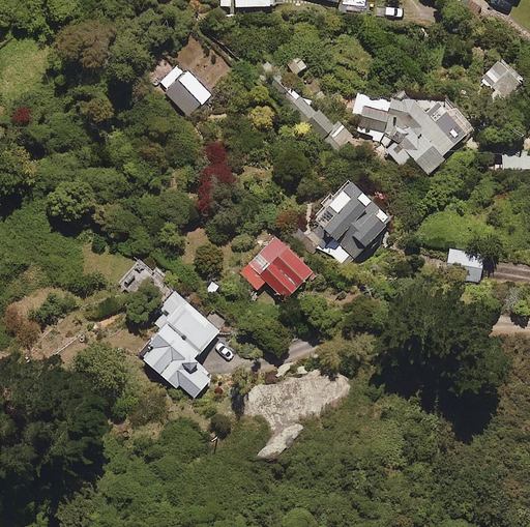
[(298,55),(286,63),(296,79),(308,69),(298,55)]
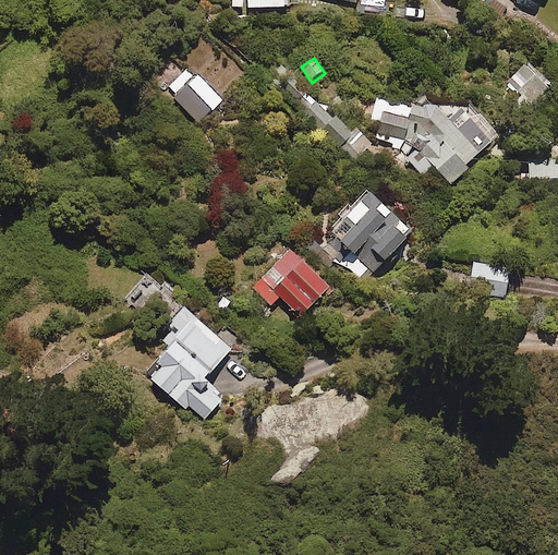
[(554,91),(523,64),(506,84),(536,111),(554,91)]
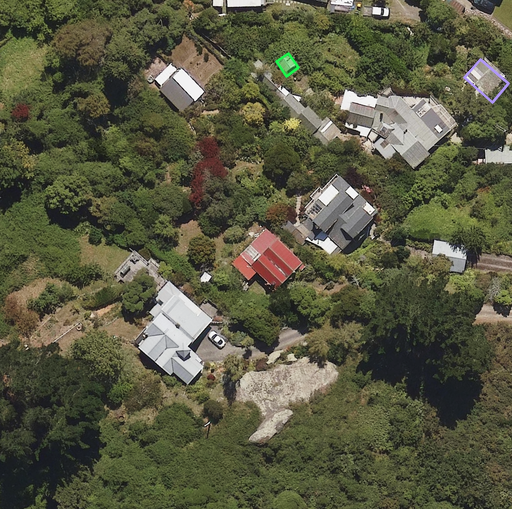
[(180,72),(173,63),(153,82),(181,112),(203,92),(183,69),(180,72)]
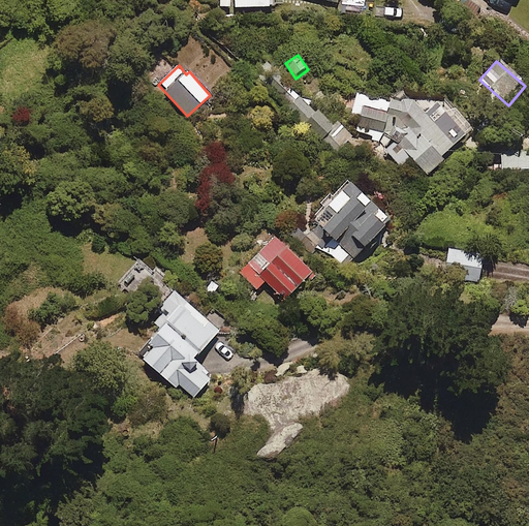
[(392,102),(358,93),(350,117),(361,119),(356,132),(368,135),(401,167),(410,157),(428,174),(470,129),(439,98),(426,113),(403,91),(392,102)]
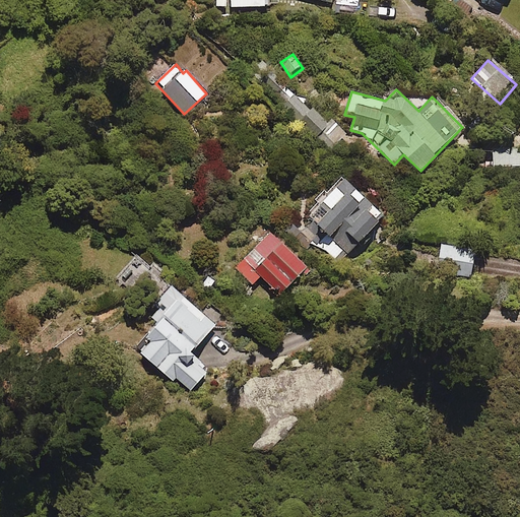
[(332,118),(328,122),(314,108),(296,125),(312,142),(318,137),(330,149),(347,133),(332,118)]
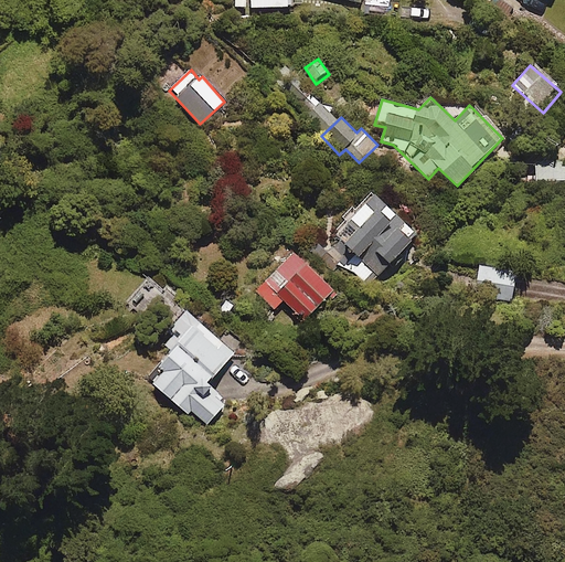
[(417,233),(373,191),(334,233),(379,274),(417,233)]
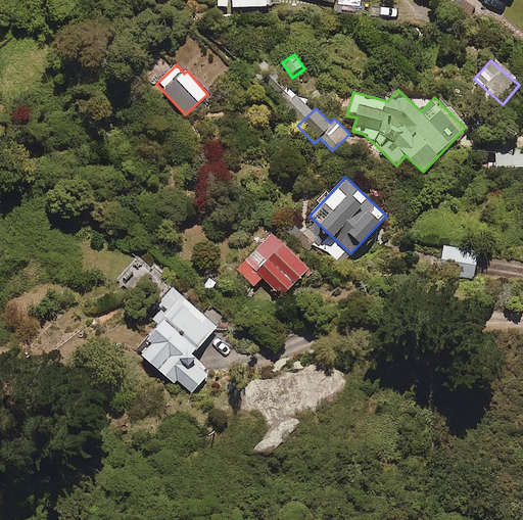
[(308,267),(271,232),(236,270),(254,286),(262,279),(282,297),(308,267)]
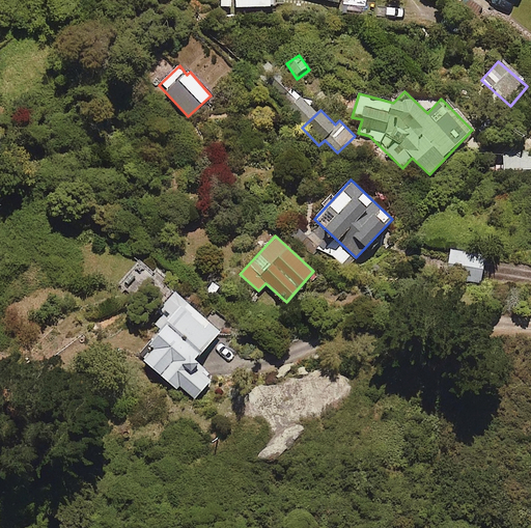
[(484,254),(452,250),(448,280),(481,284),(484,254)]
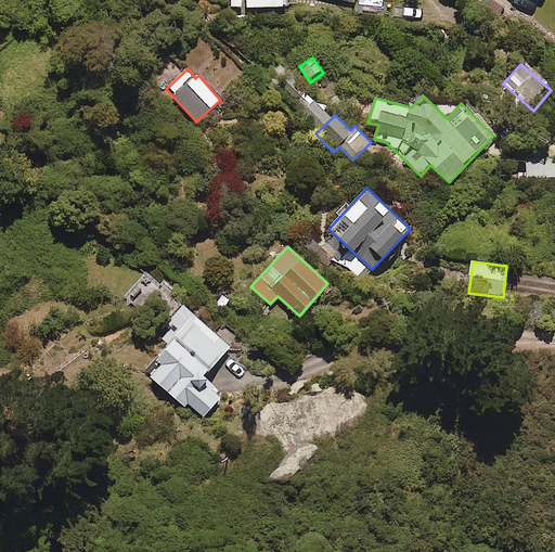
[(230,347),(181,304),(164,322),(177,334),(144,370),(184,407),(188,403),(203,418),(223,395),(203,376),(230,347)]
